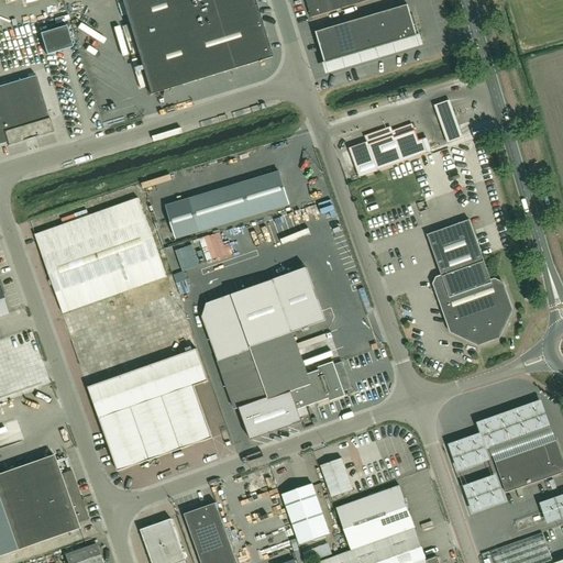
[(121,0),(151,95),(197,81),(272,58),(254,0),(121,0)]
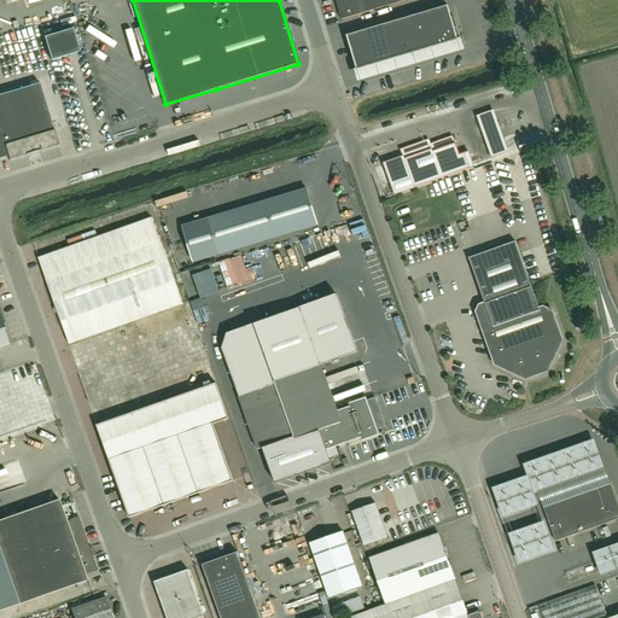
[(384,7),(382,0),(336,0),(342,21),(384,7)]
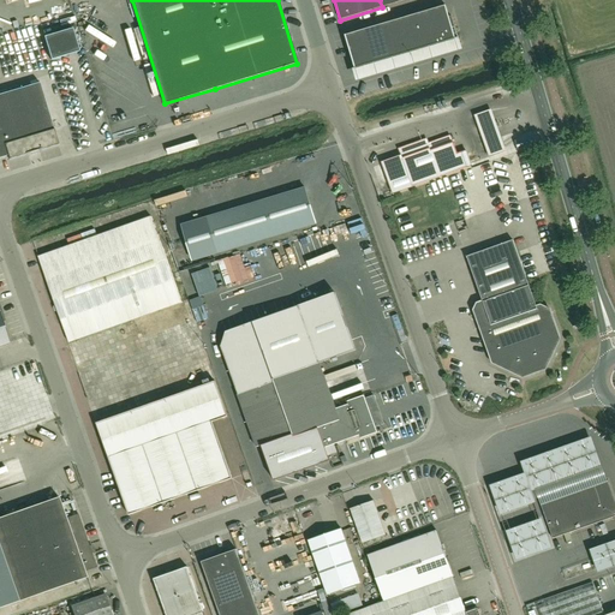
[(446,6),(345,36),(354,65),(353,65),(356,73),(357,73),(357,75),(458,45),(457,43),(459,42),(452,17),(449,18),(446,6)]
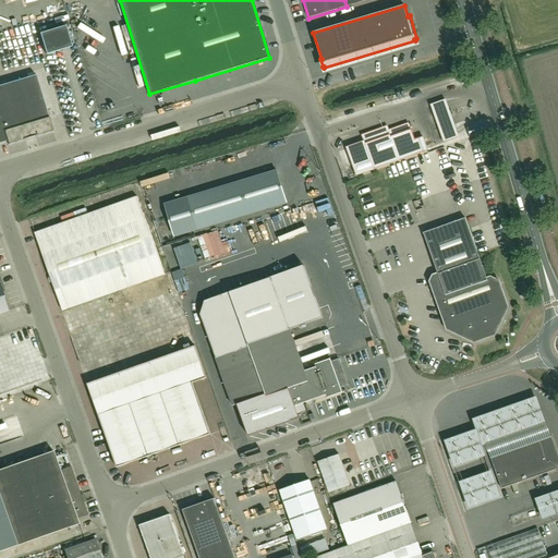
[(46,55),(72,47),(65,26),(39,34),(46,55)]
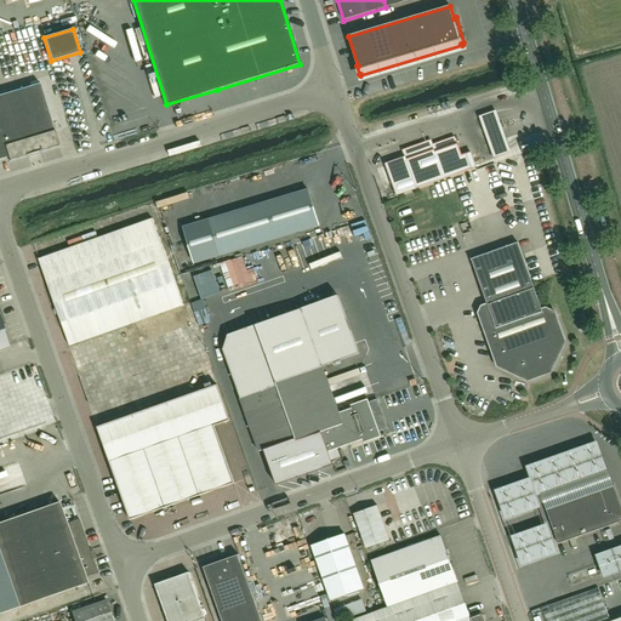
[(40,84),(0,95),(0,159),(9,158),(9,161),(28,155),(28,153),(39,149),(40,152),(60,146),(40,84)]
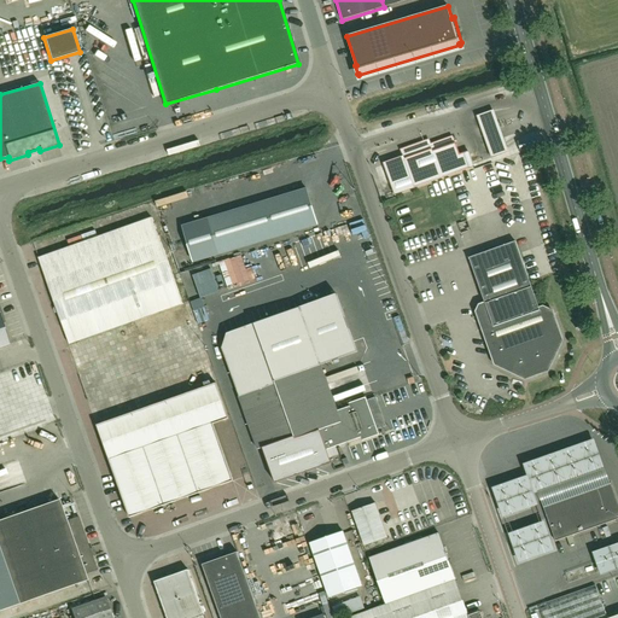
[(500,109),(483,115),(497,158),(514,153),(500,109)]
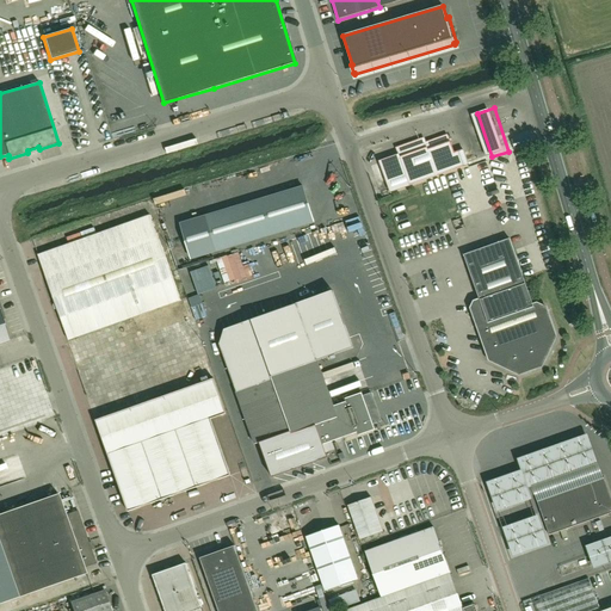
[(397,156),(378,164),(389,196),(469,167),(463,150),(454,154),(448,136),(426,143),(424,139),(395,149),(397,156)]
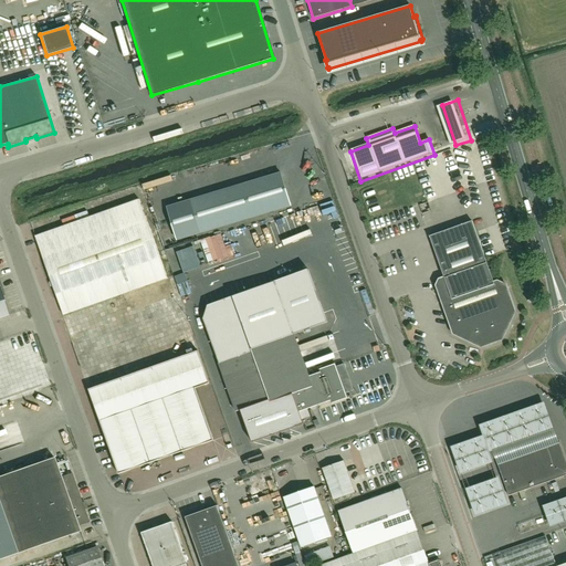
[(291,206),(281,174),(167,209),(177,241),(291,206)]
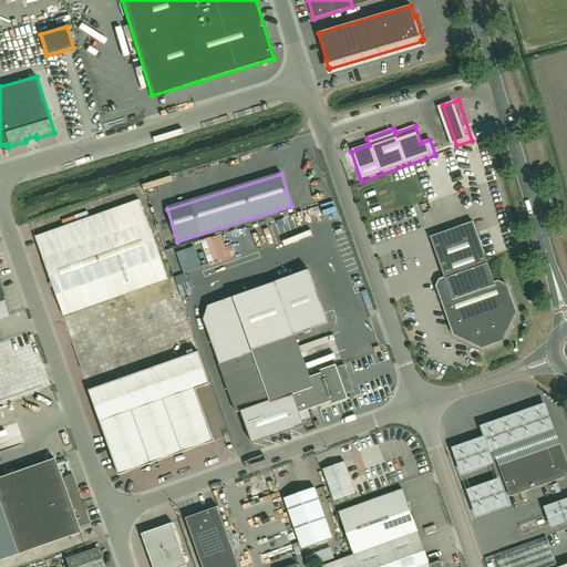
[(167,279),(140,200),(35,237),(63,316),(167,279)]
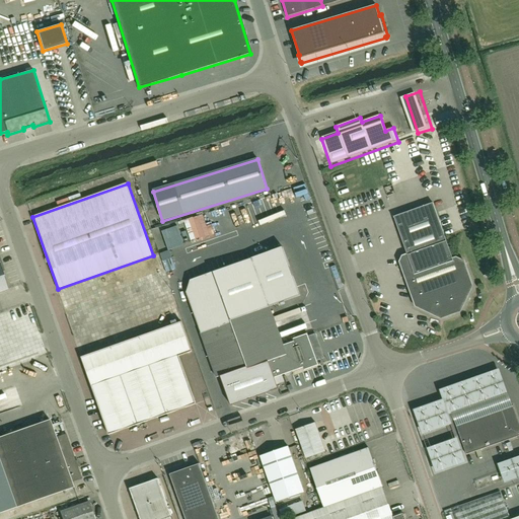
[(453,258),(433,203),(393,217),(406,254),(402,255),(399,262),(415,307),(441,319),(461,312),(473,286),(464,261),(456,257),(453,258)]
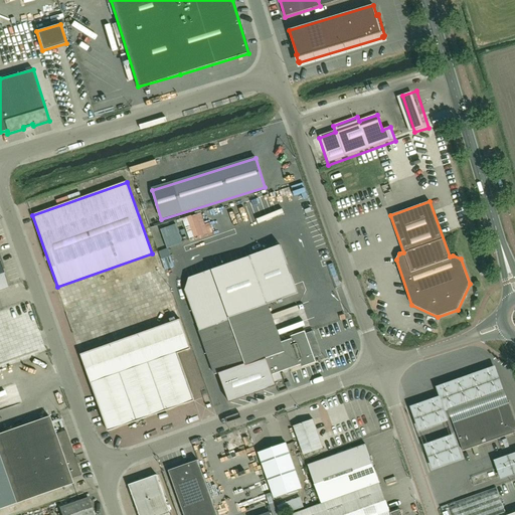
[(214,219),(220,234),(231,230),(225,214),(214,219)]
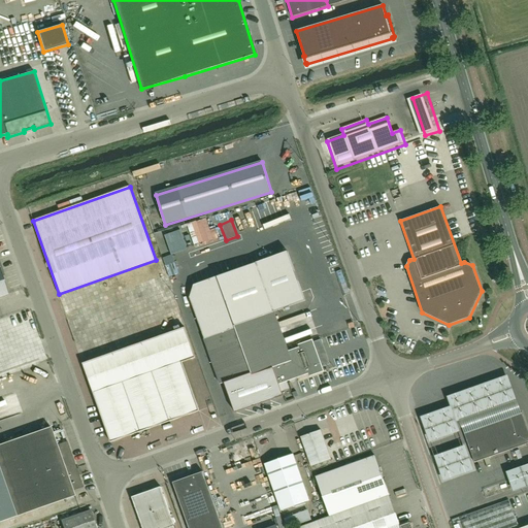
[(191,227),(170,233),(177,255),(205,245),(203,237),(190,241),(189,236),(194,235),(191,227)]
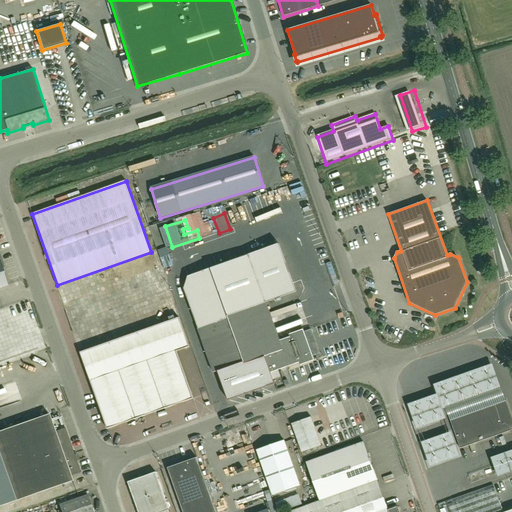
[(275,384),(271,373),(299,363),(300,366),(314,361),(303,329),(289,334),(290,337),(280,341),(266,302),(296,292),(279,244),(188,277),(184,289),(198,329),(214,373),(218,371),(228,401),(275,384)]
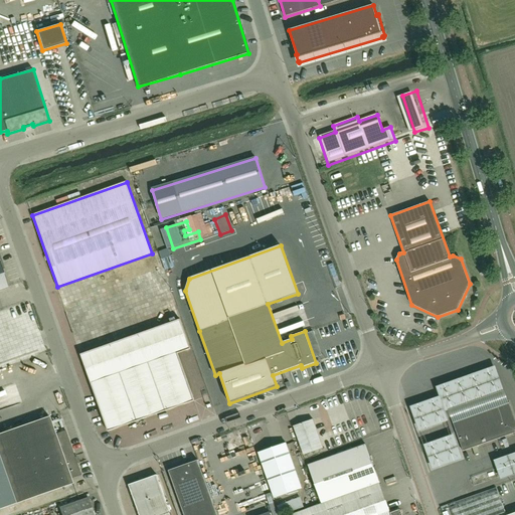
[(164,253),(167,265),(172,263),(169,251),(164,253)]
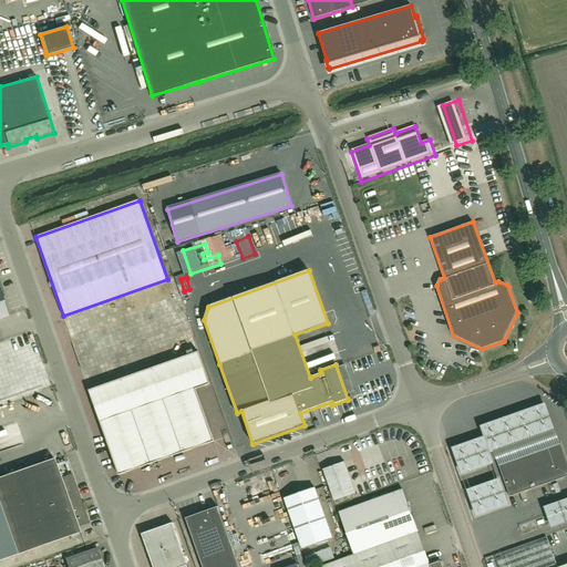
[(0,319),(9,317),(2,297),(4,296),(0,281),(0,319)]
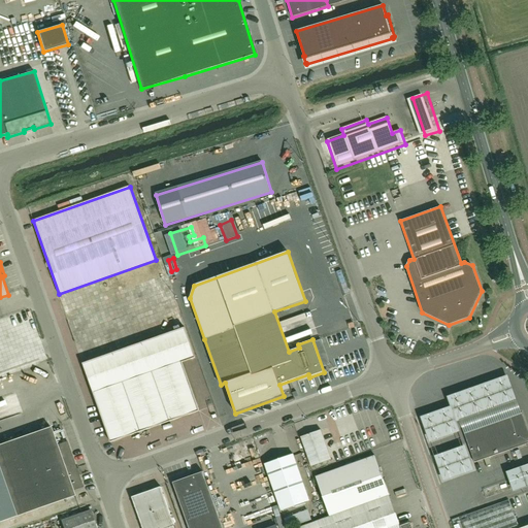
[(182,362),(195,358),(185,328),(83,363),(110,442),(199,411),(182,362)]
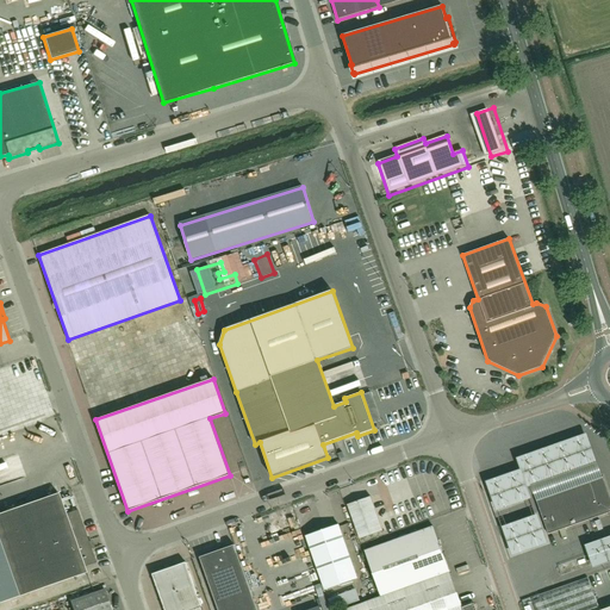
[(536,500),(603,477),(587,434),(516,459),(521,470),(486,481),(512,556),(548,543),(528,487),(531,486),(536,500)]
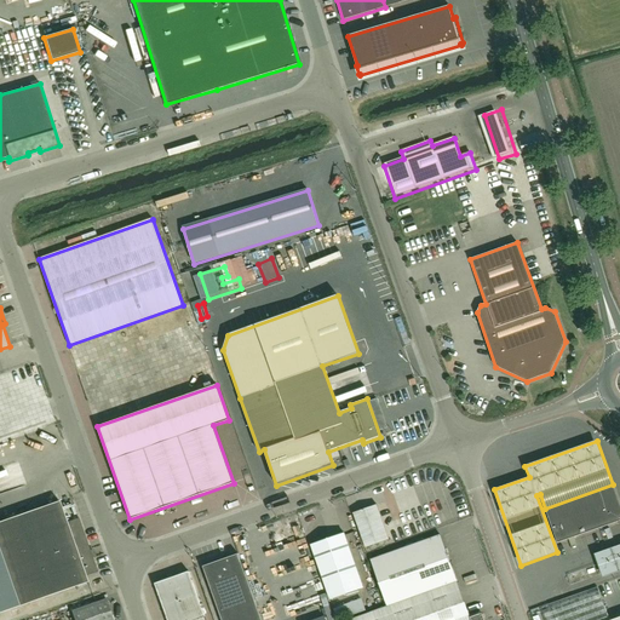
[(619,505),(613,484),(545,509),(557,543),(619,521),(619,505)]
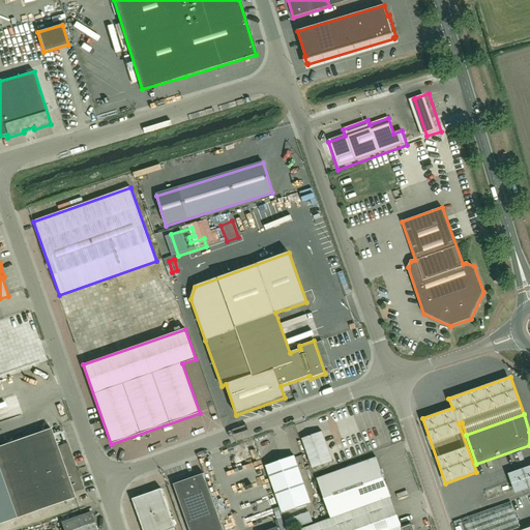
[(0,524),(16,519),(75,498),(74,493),(84,490),(67,443),(57,447),(51,429),(41,432),(0,446),(0,524)]
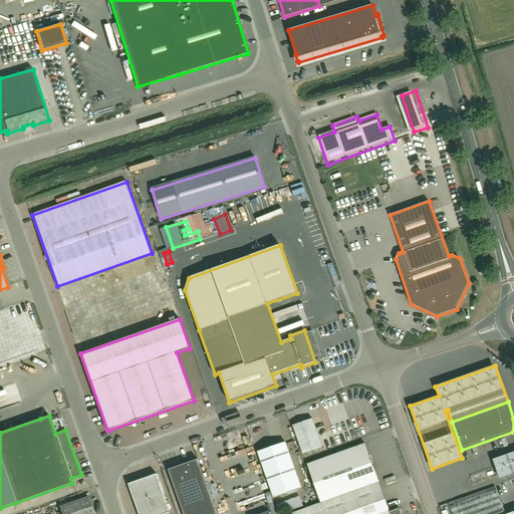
[(322,448),(312,419),(293,426),(303,455),(322,448)]
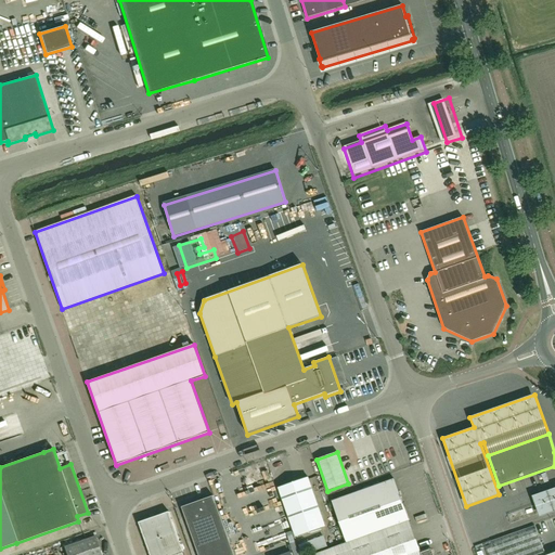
[(279,488),(296,537),(325,527),(308,477),(279,488)]
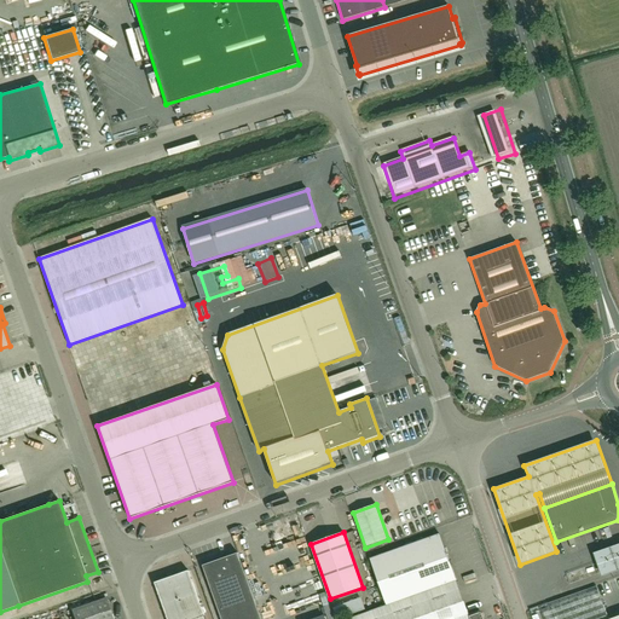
[(482,618),(481,612),(469,617),(456,582),(440,536),(374,559),(391,605),(350,618),(482,618)]
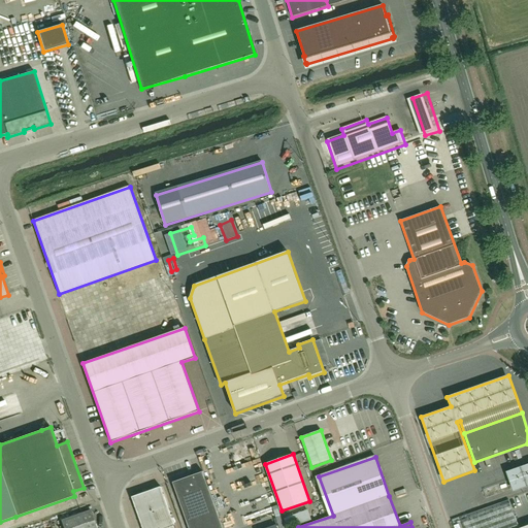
[(516,491),(527,487),(527,463),(510,468),(516,491)]
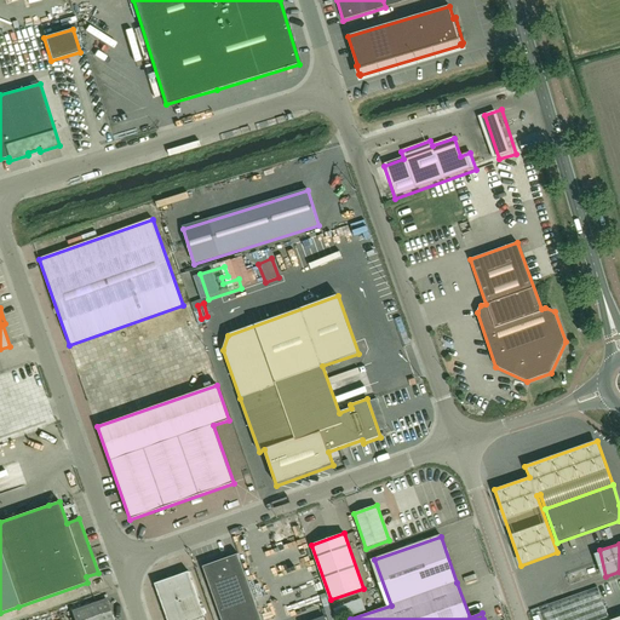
[(260,619),(237,555),(204,567),(222,619),(260,619)]
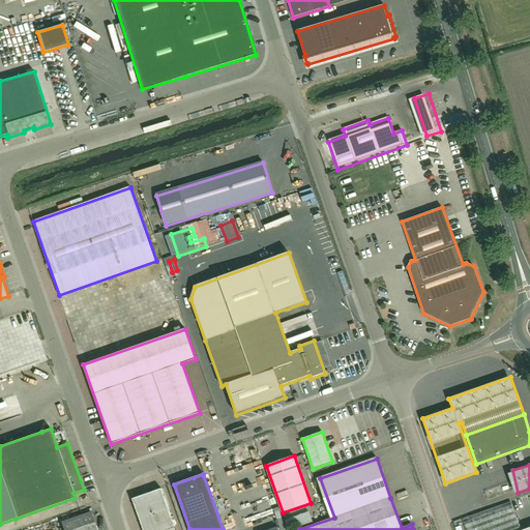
[(176,529),(162,489),(133,499),(143,529),(176,529)]
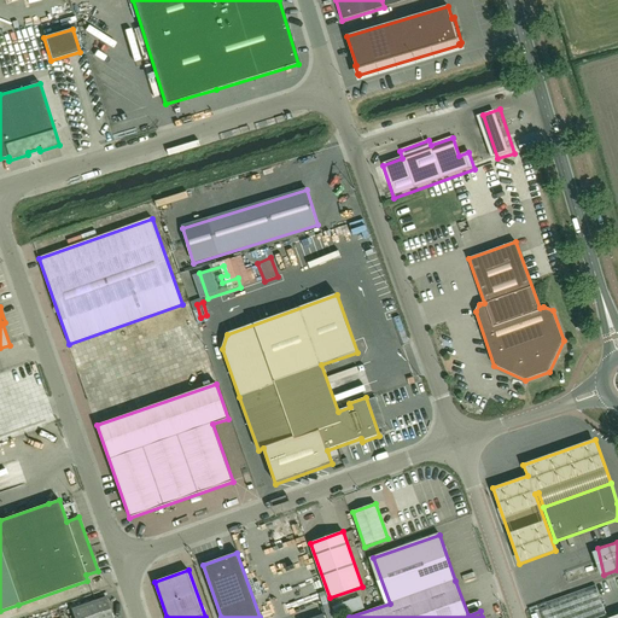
[(112,617),(105,598),(71,610),(74,617),(112,617)]
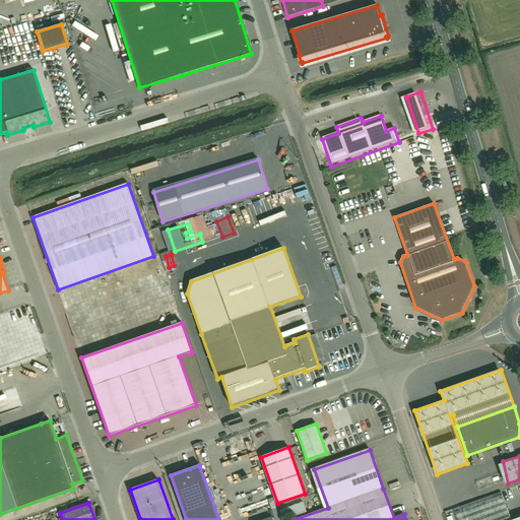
[(280,511),(282,519),(286,519),(307,513),(303,503),(280,511)]
